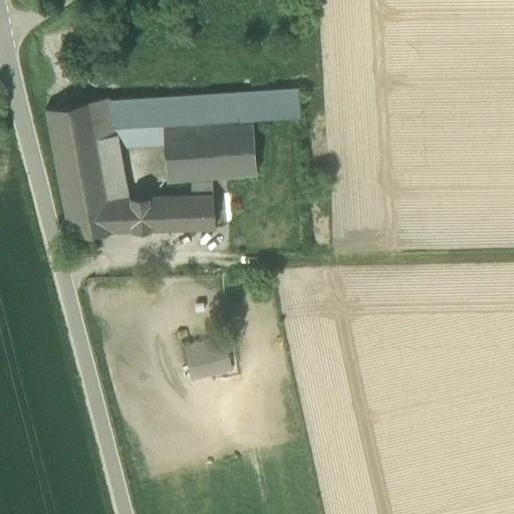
[(69,233),(132,231),(131,197),(127,197),(106,198),(95,140),(114,136),(112,127),(162,124),(162,122),(252,115),(252,118),(299,114),(298,88),(107,101),(107,98),(45,109),(69,233)]
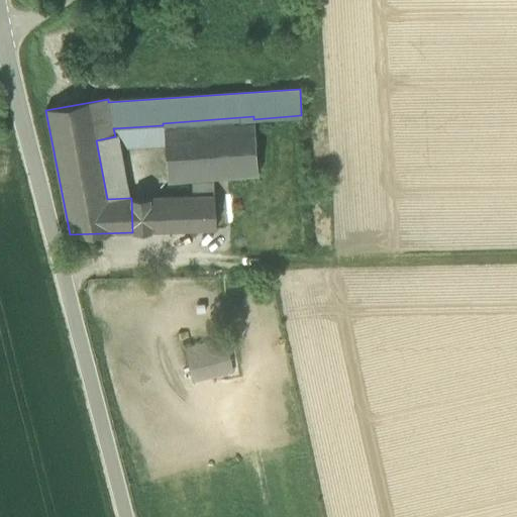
[(167,181),(257,173),(253,119),(253,116),(163,123),(163,125),(165,146),(167,181)]
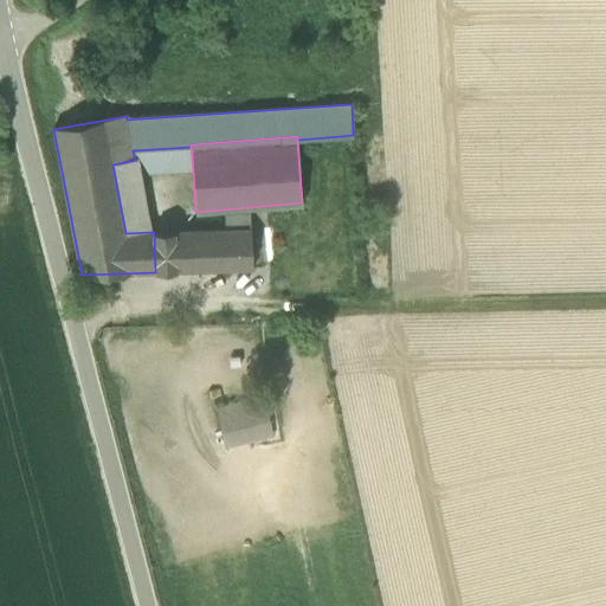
[(126,233),(150,232),(141,175),(193,172),(191,147),(133,150),(135,160),(113,165),(126,233)]
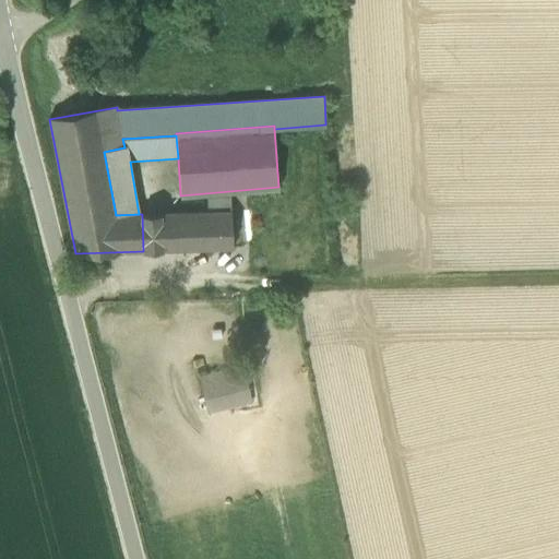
[(207,212),(232,210),(230,198),(206,199),(207,212)]
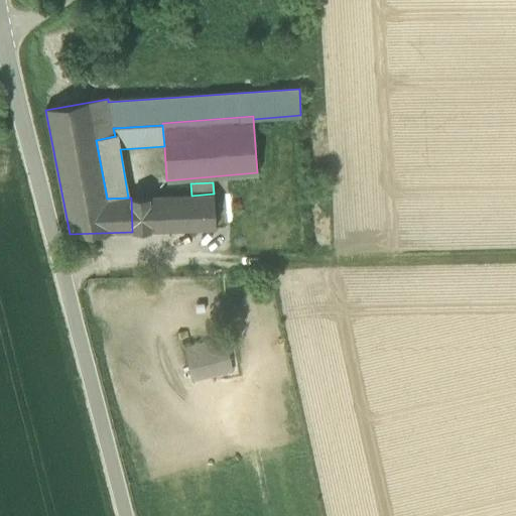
[(191,196),(147,198),(149,231),(215,229),(214,194),(191,196)]
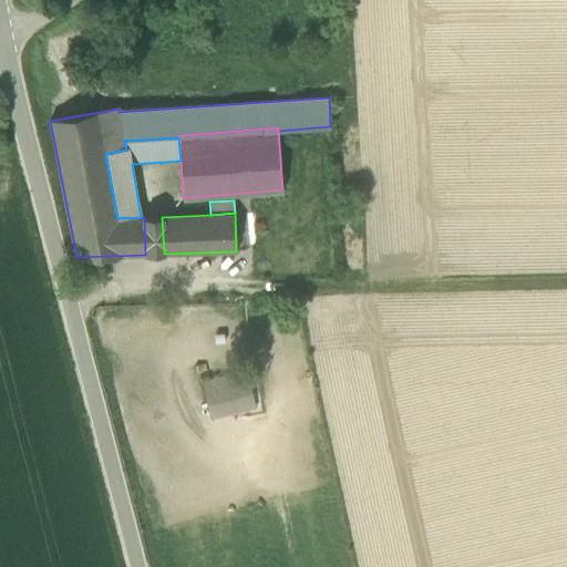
[(162,217),(144,217),(145,255),(164,254),(162,217)]
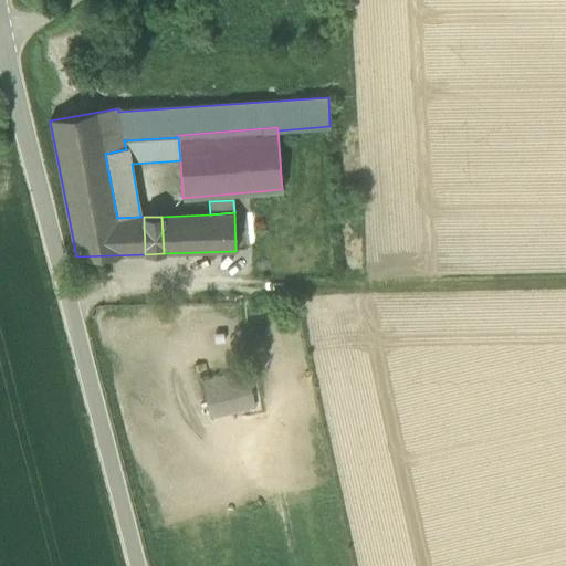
[(202,384),(209,415),(251,405),(244,374),(202,384)]
